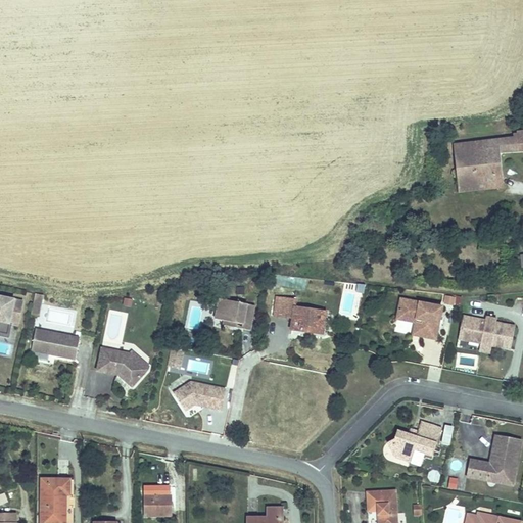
[(458,191),(479,190),(478,180),(502,179),(501,155),(519,155),(522,154),(522,134),(521,135),(518,139),(512,142),(456,144),(458,191)]
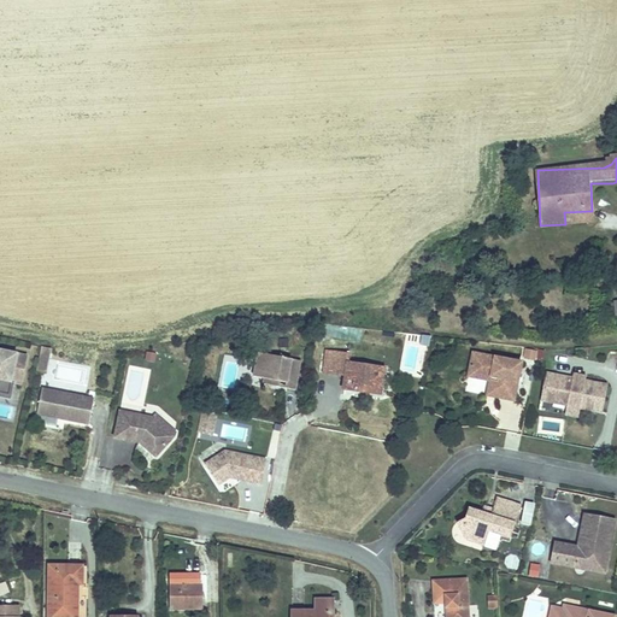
[(564,212),(565,224),(593,223),(592,211),(564,212)]
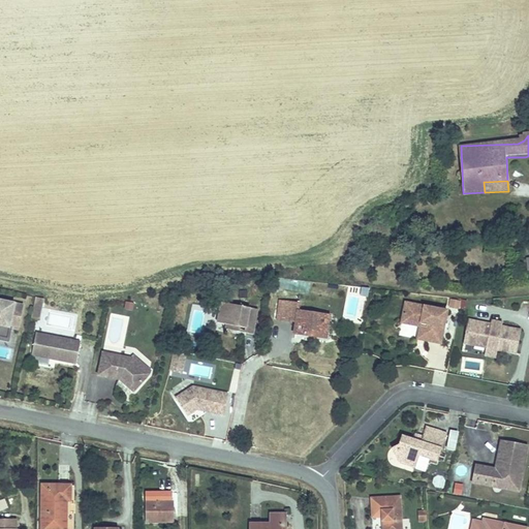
[(39,306),(41,298),(34,297),(32,304),(39,306)]
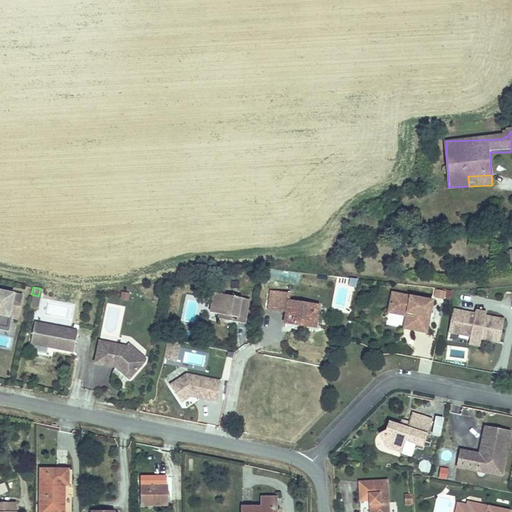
[(22,295),(0,290),(0,329),(7,331),(9,318),(17,319),(22,295)]
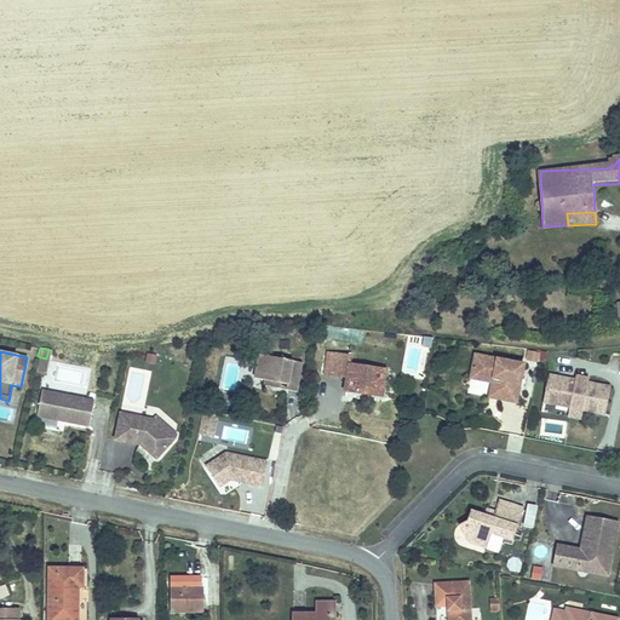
[(326,374),(333,374),(337,351),(329,351),(326,374)]
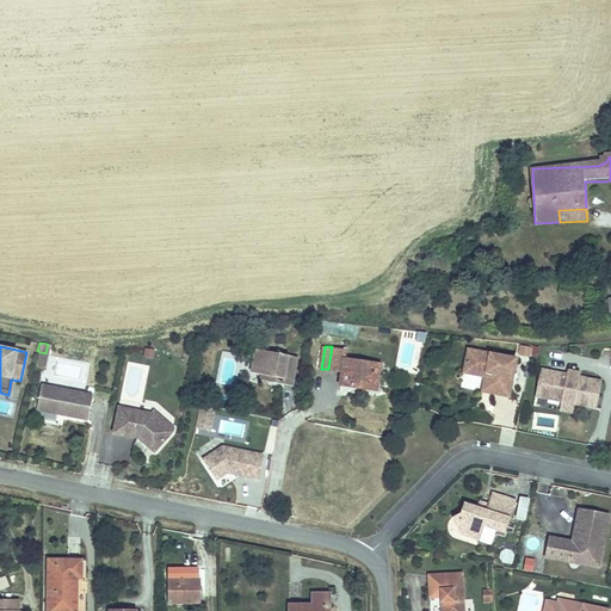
[(346,358),(347,349),(332,346),(328,369),(344,371),(343,383),(377,388),(380,363),(346,358)]
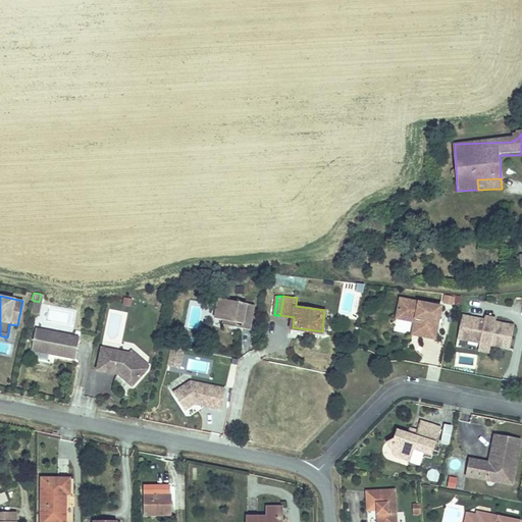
[(441,304),(401,296),(398,312),(416,316),(415,319),(421,320),(419,333),(435,336),(441,304)]
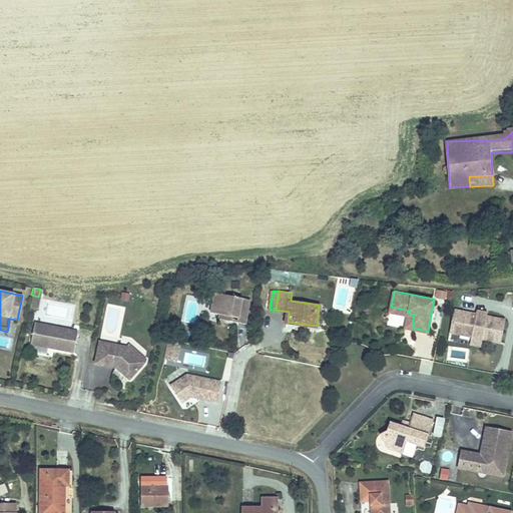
[(246,323),(251,299),(216,292),(212,312),(222,314),(239,317),(238,322),(246,323)]
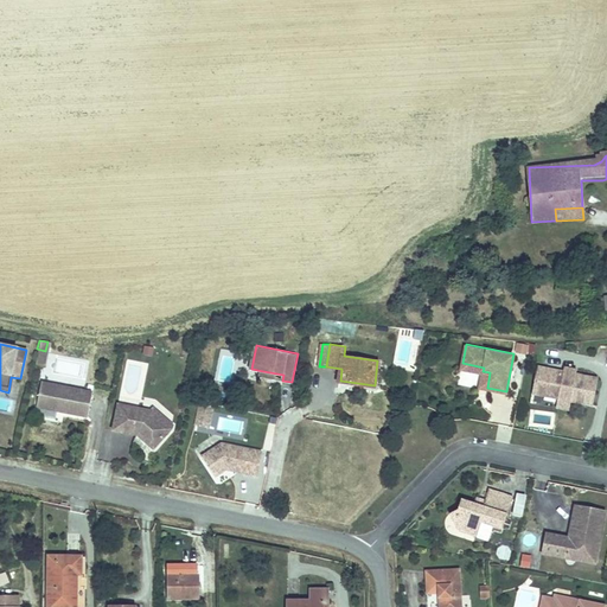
[(43,365),(45,351),(37,349),(34,363),(43,365)]
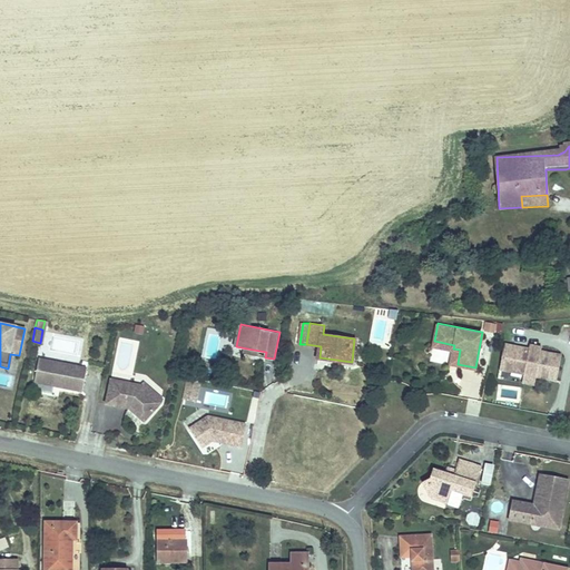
[(354,338),(352,362),(360,363),(363,340),(354,338)]
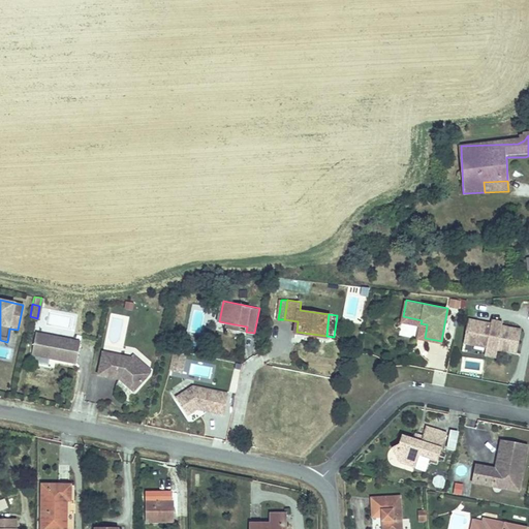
[(491,322),(468,317),(464,340),(487,344),(497,346),(517,350),(521,329),(501,324),(491,322)]
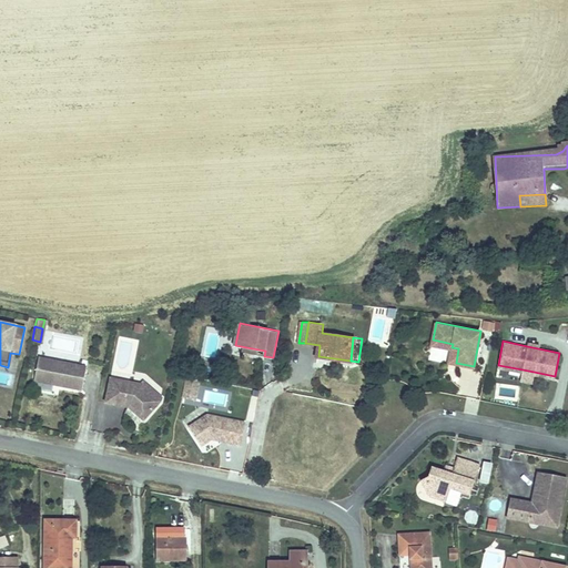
[(458,348),(452,347),(449,361),(456,363),(458,348)]
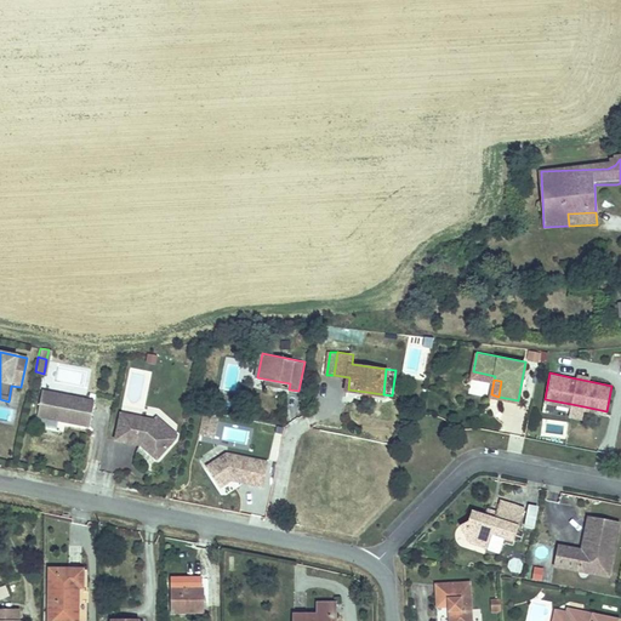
[(489,396),(490,386),(476,383),(474,393),(489,396)]
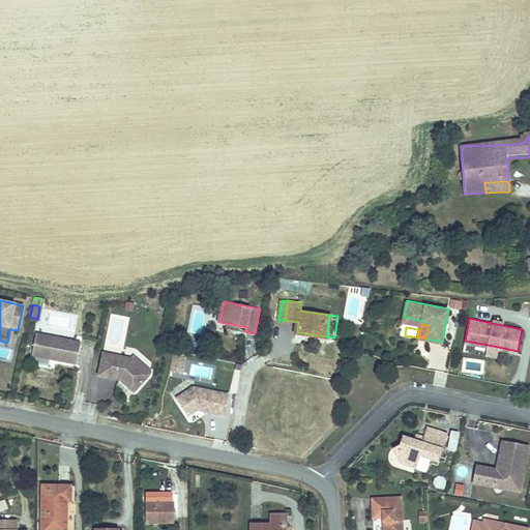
[(37,337),(33,355),(52,358),(54,357),(57,358),(57,359),(78,363),(82,342),(53,336),(49,340),(37,337)]
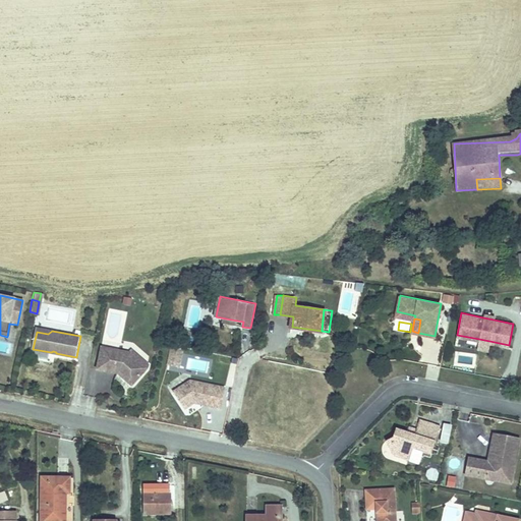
[(489,341),(479,339),(477,347),(487,349),(489,341)]
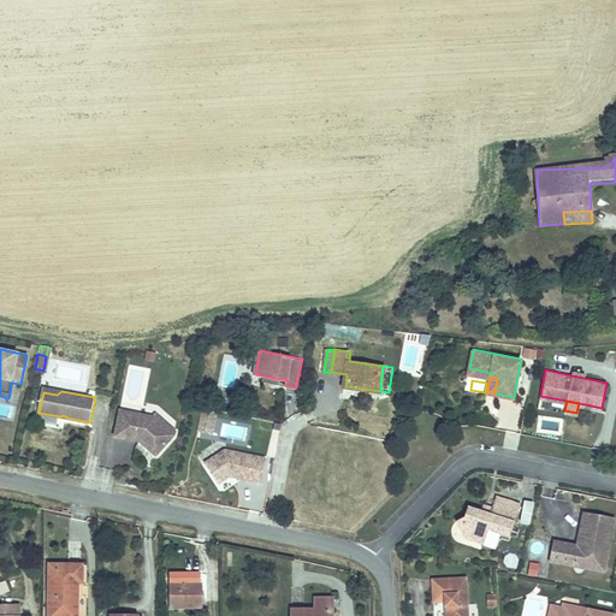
[(153,415),(122,409),(117,436),(141,439),(158,454),(173,434),(161,424),(161,422),(153,415)]
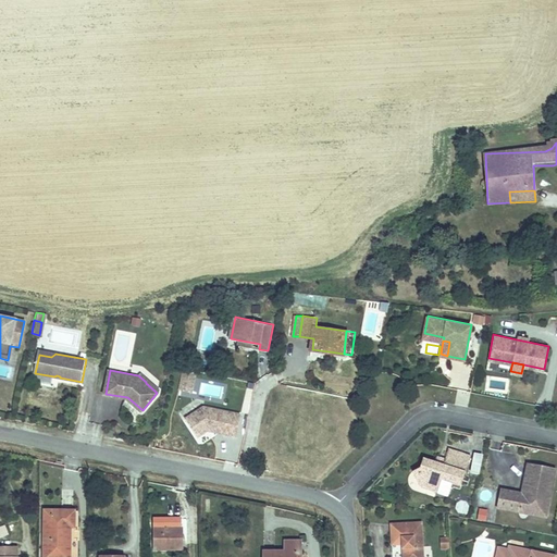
[(188,417),(200,435),(210,428),(210,425),(214,425),(214,426),(227,429),(226,432),(238,434),(243,412),(206,405),(188,417)]
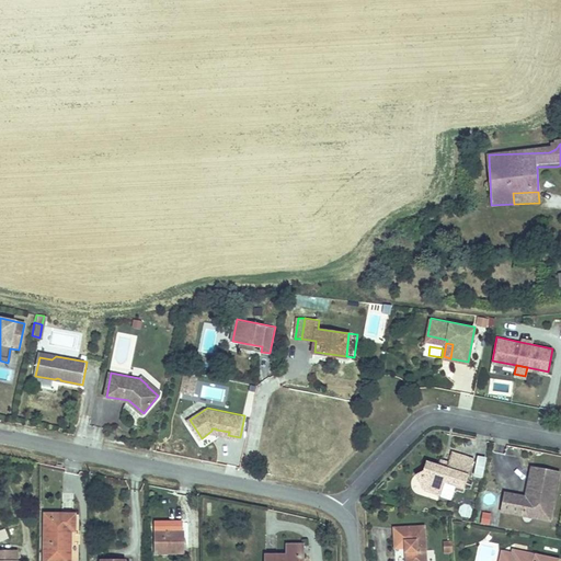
[(465,487),(474,456),(453,448),(449,459),(447,465),(438,462),(426,458),(424,468),(416,472),(424,488),(442,493),(445,480),(465,487)]
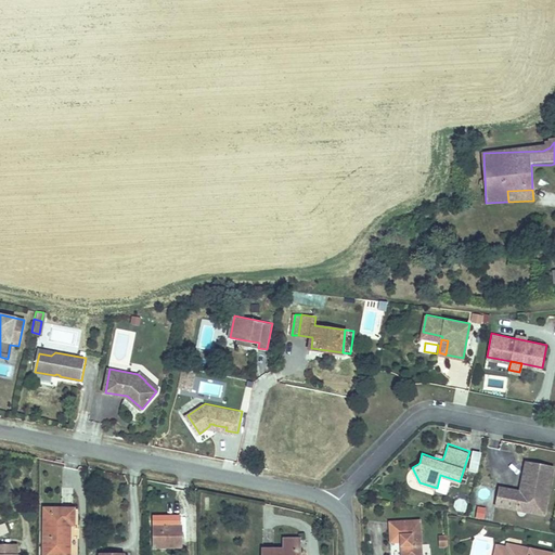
[(478,475),(481,454),(472,452),(468,473),(478,475)]
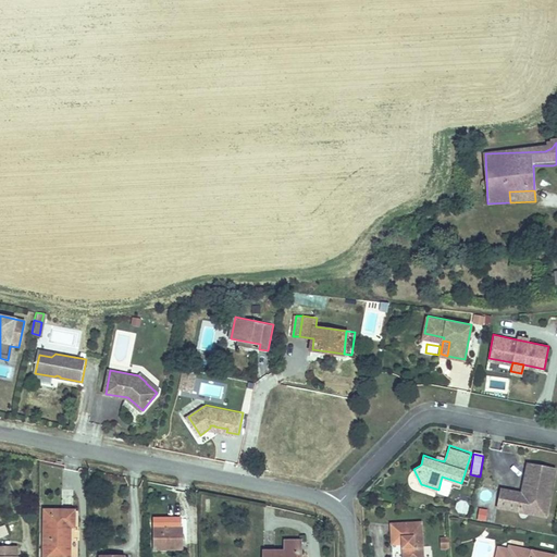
[(555,466),(529,460),(522,492),(500,487),(497,505),(520,509),(521,500),(547,506),(555,466)]
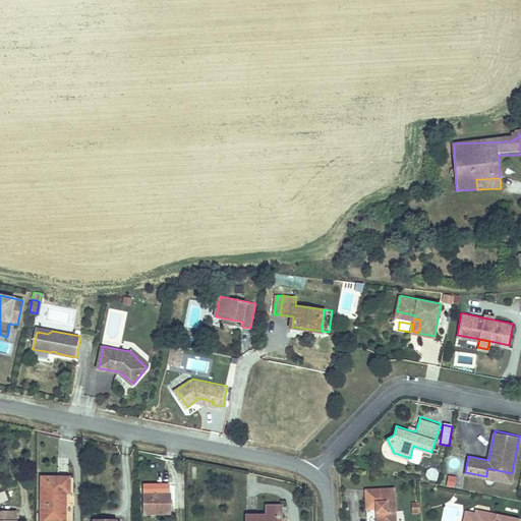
[(512,473),(487,468),(486,476),(511,480),(512,473)]
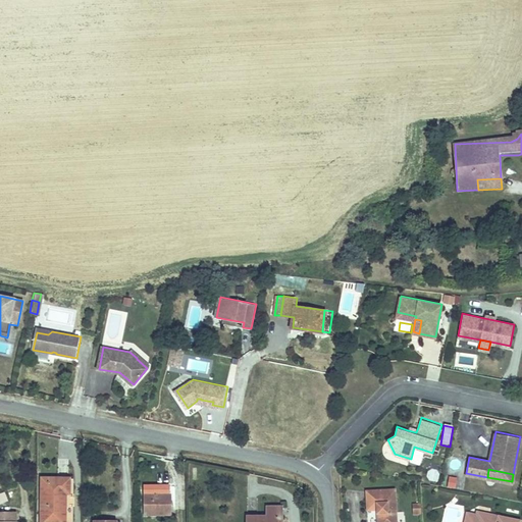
[(456,489),(457,477),(449,476),(448,488),(456,489)]
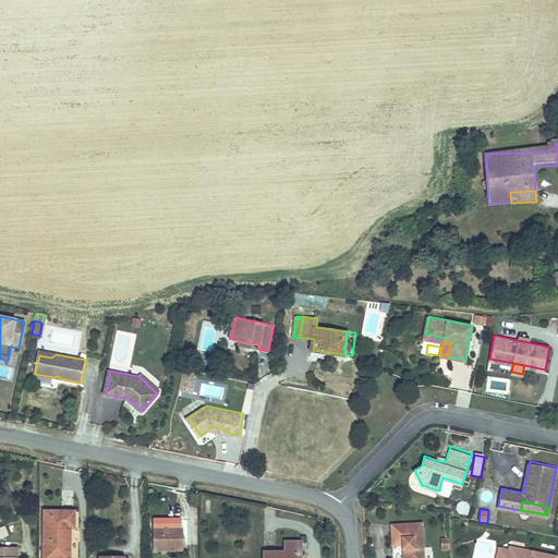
[(48,557),(74,556),(73,526),(77,526),(77,511),(47,511),(48,557)]
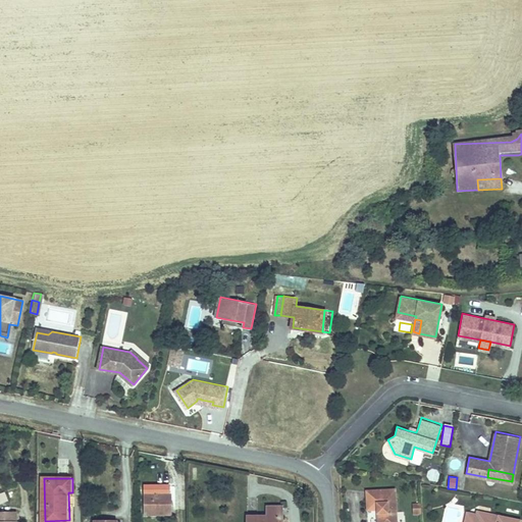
[(169,478),(148,478),(149,513),(172,513),(171,485),(169,485),(169,478)]
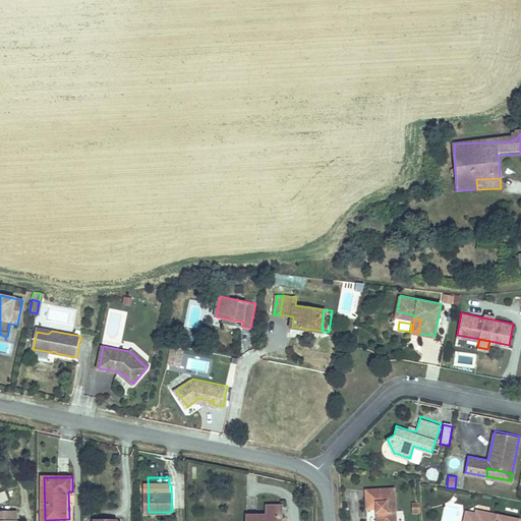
[(397,486),(368,489),(370,509),(383,508),(383,520),(407,520),(407,507),(399,508),(397,486)]
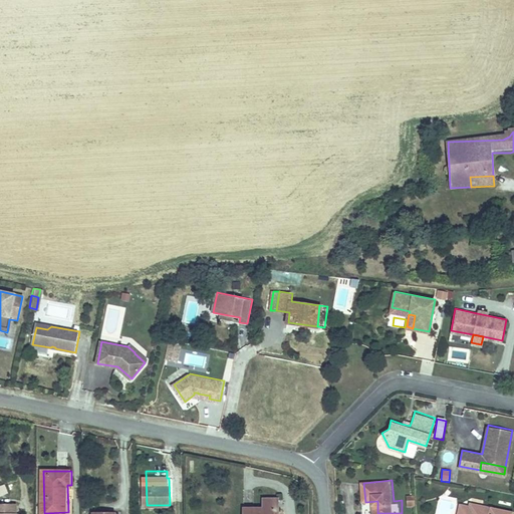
[(6,484),(0,485),(0,494),(9,491),(6,484)]
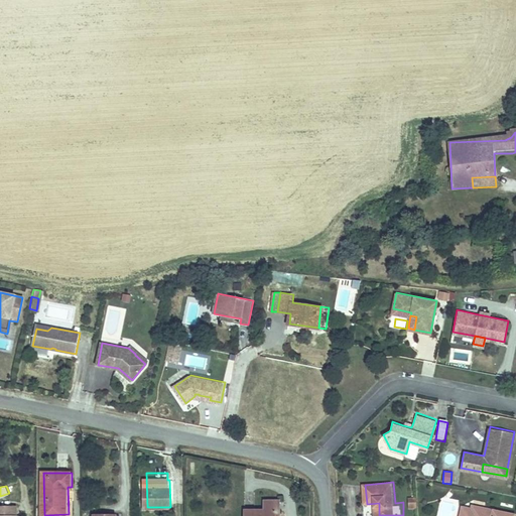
[(264,511),(245,512),(245,515),(278,515),(278,501),(263,503),(264,511)]
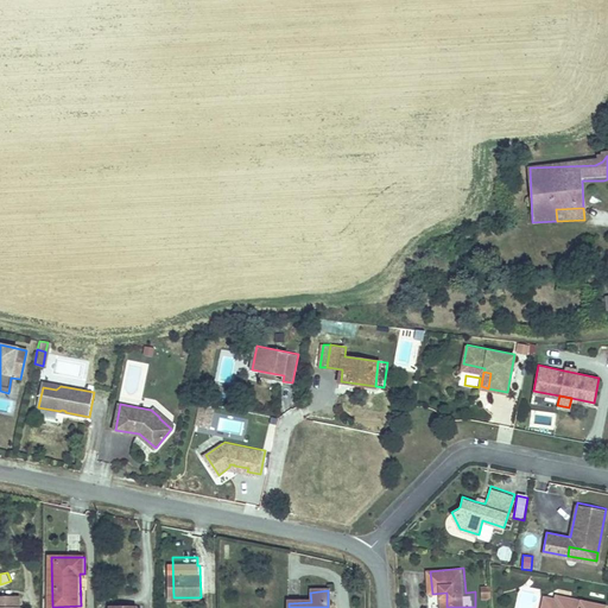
[(607,607),(607,605),(559,594),(556,607),(607,607)]
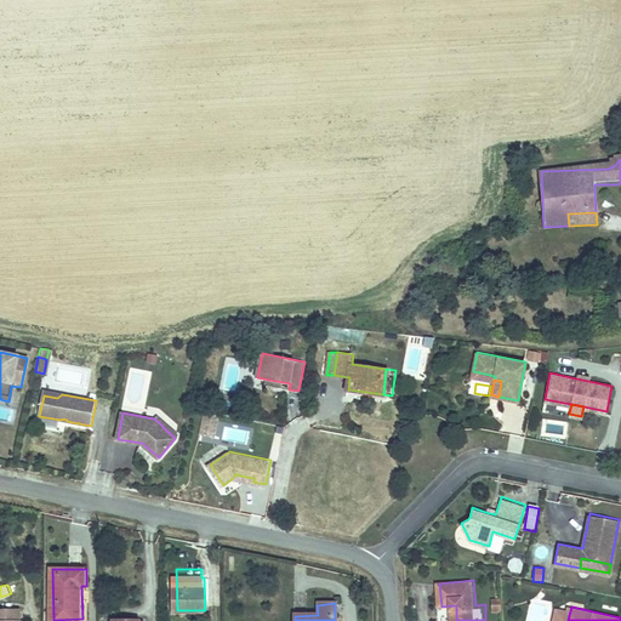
[(21,620),(22,610),(0,610),(0,620),(21,620)]
